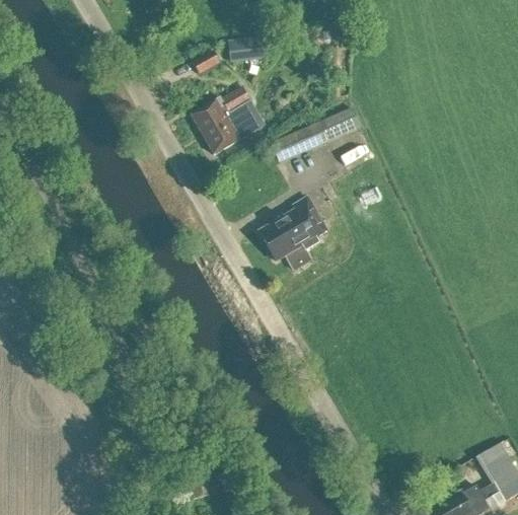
[(227,41),(229,62),(266,58),(263,37),(227,41)]
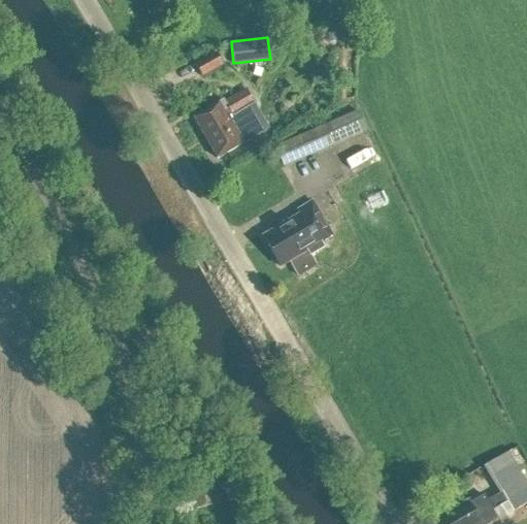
[(202,75),(225,63),(217,50),(195,62),(202,75)]
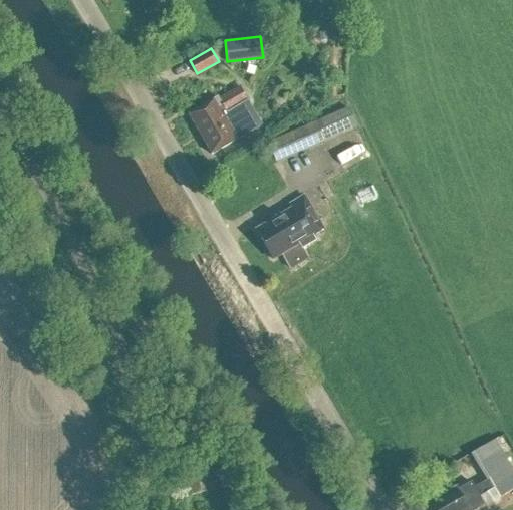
[(261,122),(248,98),(240,85),(219,97),(217,95),(189,112),(212,152),(261,122)]
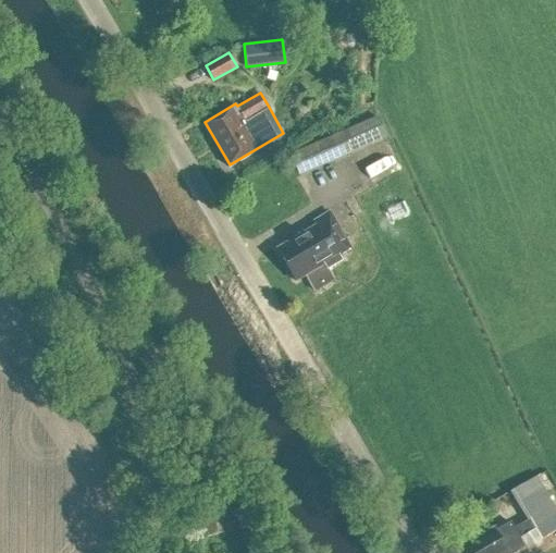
[(289,152),(299,174),(351,151),(342,130),(289,152)]
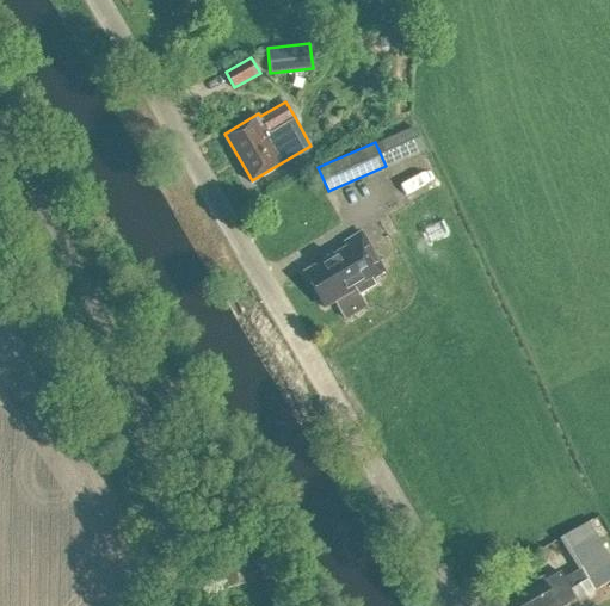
[(305,271),(325,305),(356,288),(358,292),(375,283),(371,278),(386,270),(362,230),(345,240),(349,245),(305,271)]
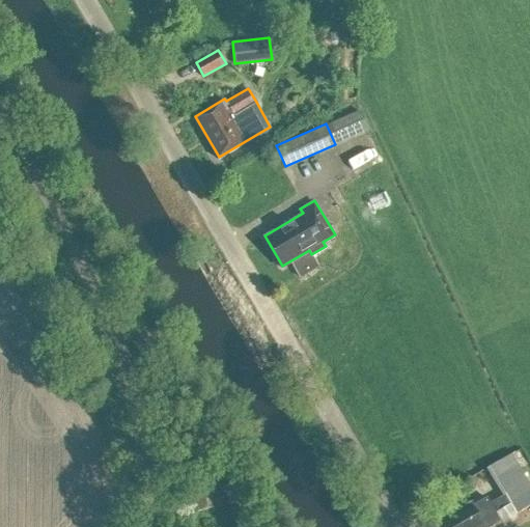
[(529,483),(510,452),(489,466),(505,493),(491,501),(487,496),(473,504),(473,503),(435,525),(436,526),(487,526),(501,520),(503,523),(518,515),(517,511),(529,503),(529,483)]
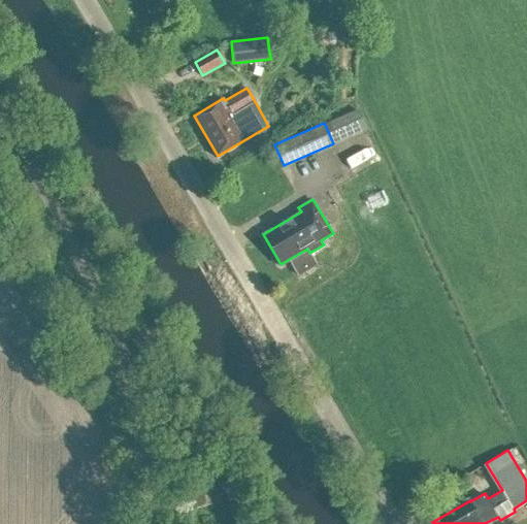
[(238,475),(221,481),(228,499),(245,493),(238,475)]
